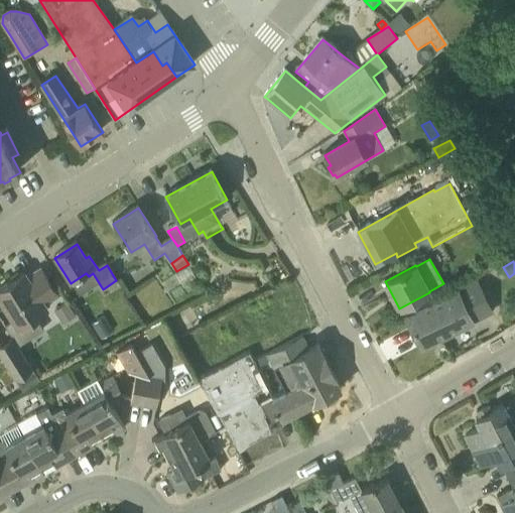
[(50,309),(47,305),(58,298),(52,288),(41,271),(28,280),(25,275),(14,282),(13,281),(12,281),(13,282),(0,290),(0,299),(7,310),(14,322),(5,328),(13,340),(19,349),(44,332),(36,318),(50,309)]
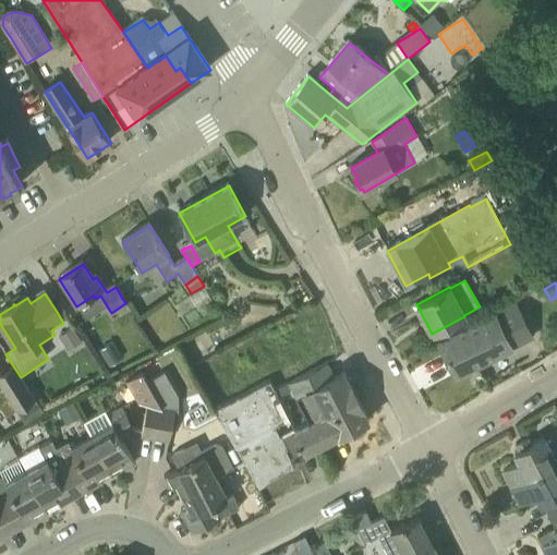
[(512,349),(533,339),(517,304),(438,345),(456,378),(513,350),(512,349)]
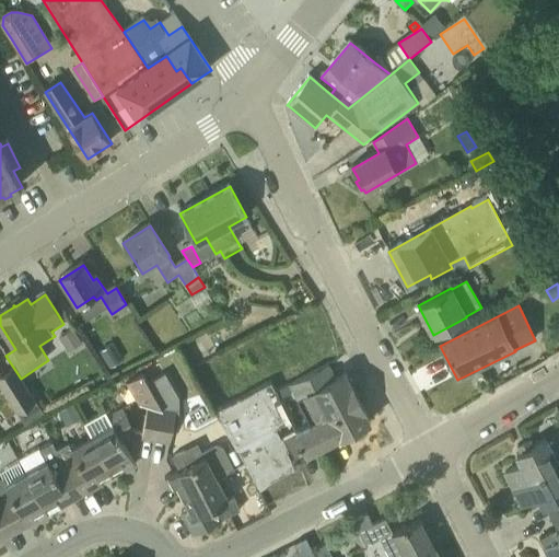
[(84,345),(76,332),(62,340),(71,352),(84,345)]
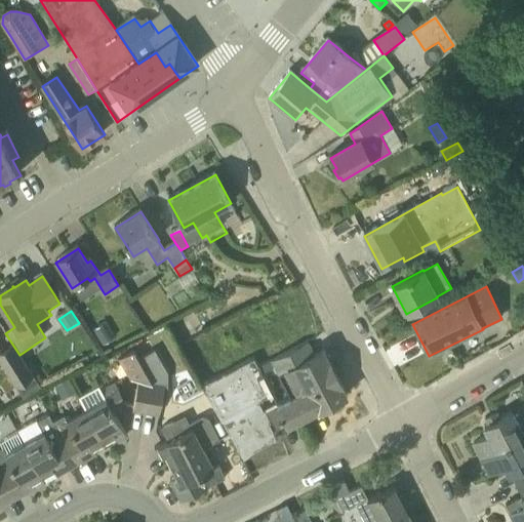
[(93,331),(104,347),(116,339),(107,323),(93,331)]
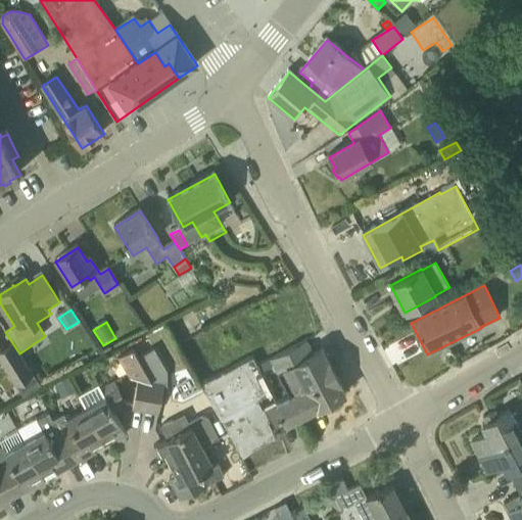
[(0,361),(16,387),(17,387),(25,398),(41,387),(34,376),(19,353),(13,344),(0,352),(0,361)]
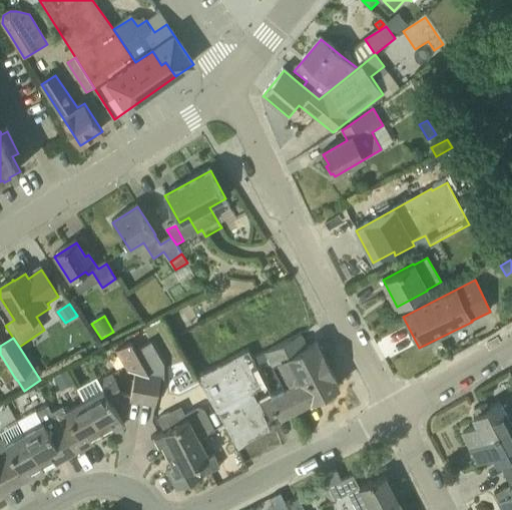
[(309,375),(329,365),(323,354),(322,354),(317,344),(298,355),(291,342),(267,354),(285,389),(286,390),(310,378),(309,375)]
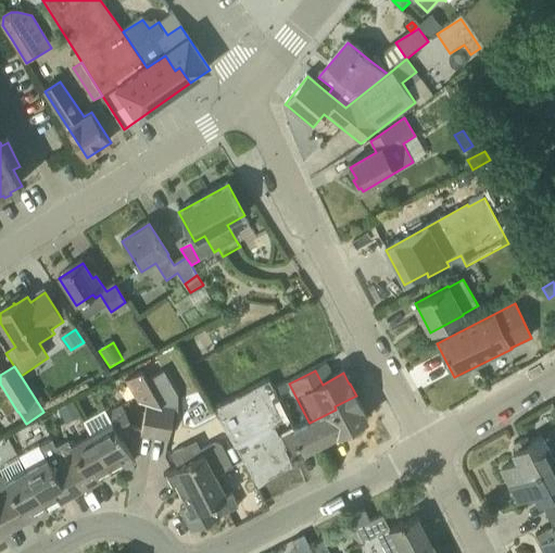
[(147,381),(160,407),(155,438),(169,441),(172,425),(174,420),(178,420),(178,396),(164,372),(147,381)]
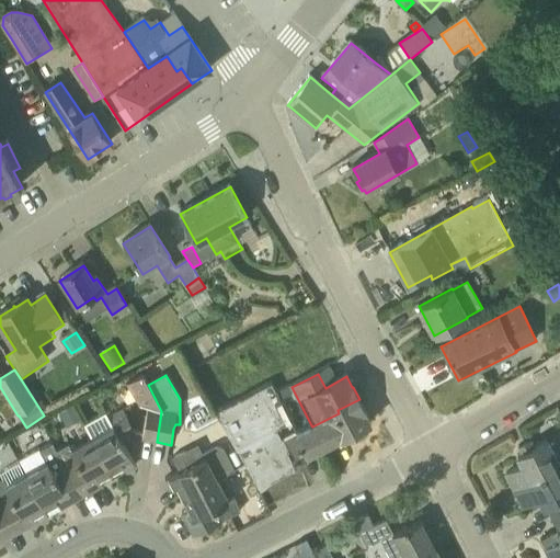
[(157,442),(161,411),(148,385),(143,376),(126,385),(140,408),(141,408),(148,409),(143,440),(157,442)]
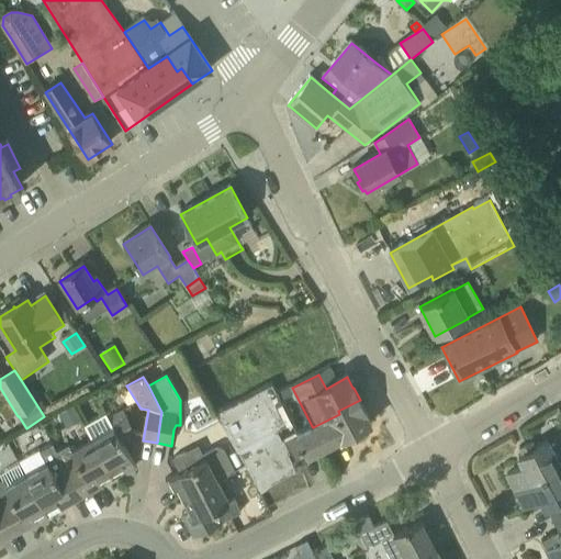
[(284,409),(278,395),(272,386),(215,415),(256,484),(309,457),(296,434),(283,410),(284,409)]
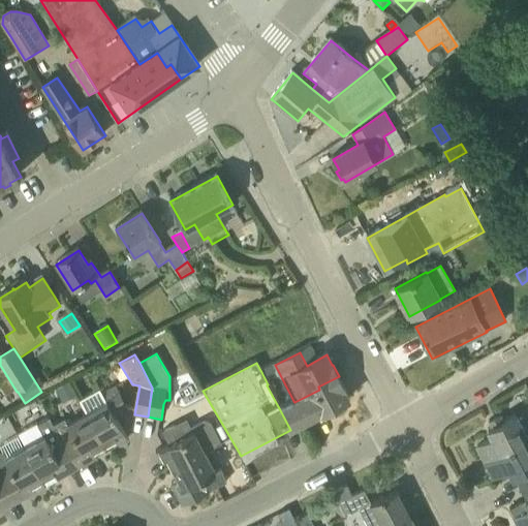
[(350,400),(339,376),(318,387),(319,390),(294,402),(293,401),(279,408),(290,430),(350,400)]
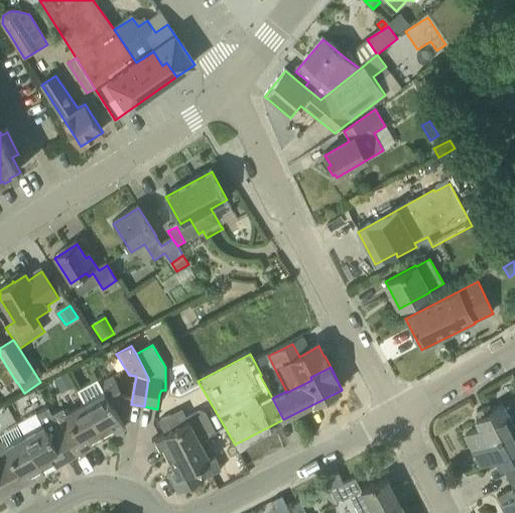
[(69,373),(55,381),(59,390),(73,382),(69,373)]
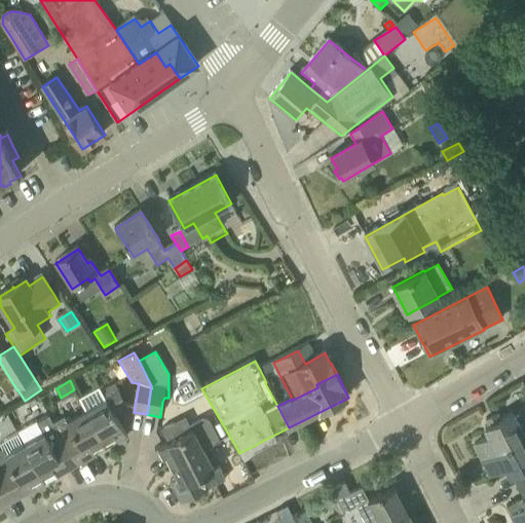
[(115,415),(128,408),(116,385),(103,393),(100,387),(80,398),(105,443),(115,437),(118,444),(127,439),(115,415)]
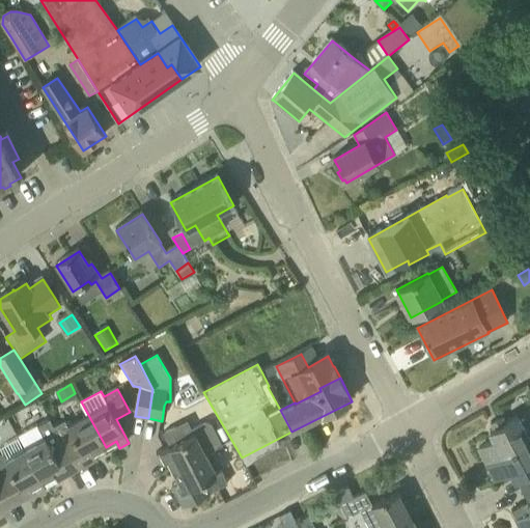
[(106,447),(81,401),(79,403),(87,416),(68,426),(75,437),(63,444),(78,471),(98,461),(94,453),(106,447)]
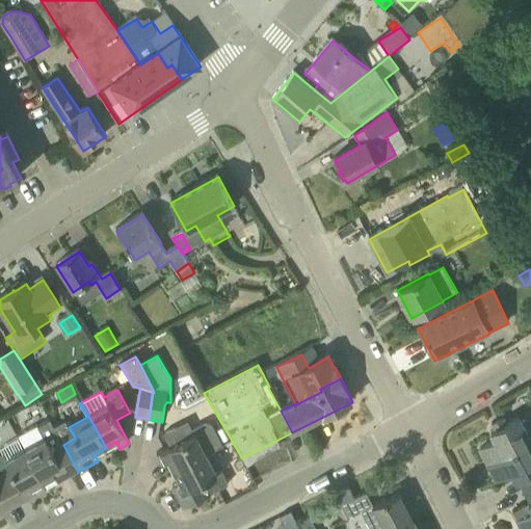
[(530,442),(520,419),(506,426),(503,420),(493,425),(496,431),(492,433),(496,443),(480,451),(488,467),(530,445),(530,442)]
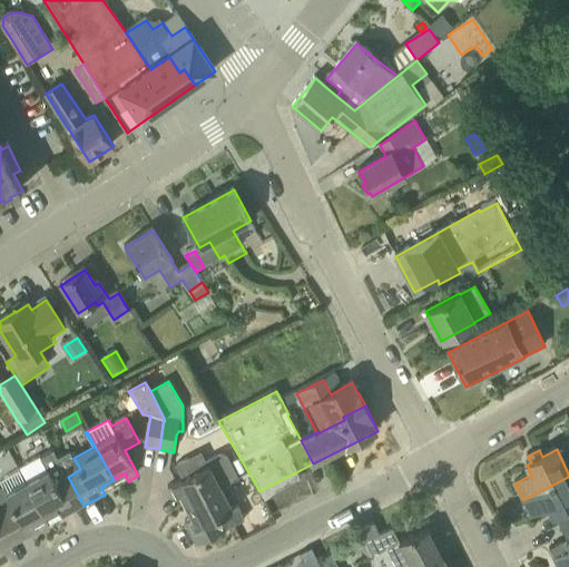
[(238,479),(226,457),(221,455),(206,461),(209,468),(168,489),(173,499),(180,495),(187,508),(222,490),(221,488),(238,479)]
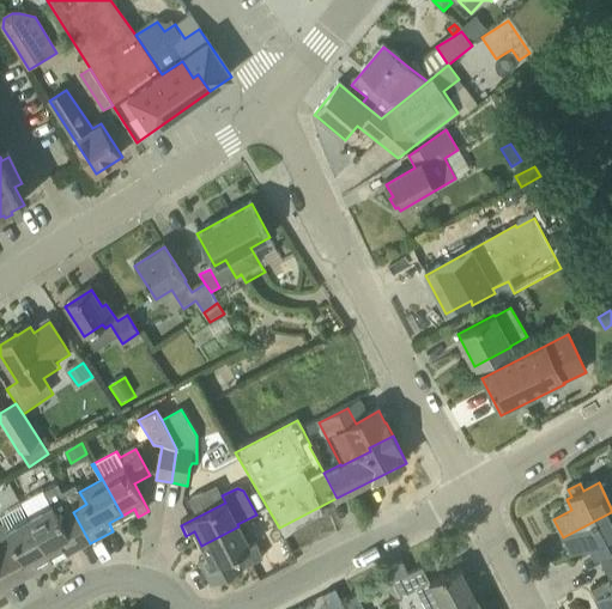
[(53,506),(30,519),(50,556),(62,549),(67,556),(90,543),(73,512),(60,519),(53,506)]
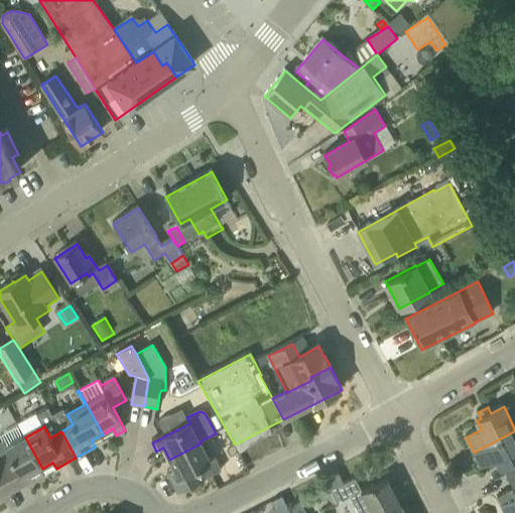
[(502,469),(514,461),(514,431),(474,453),(482,468),(497,460),(502,469)]
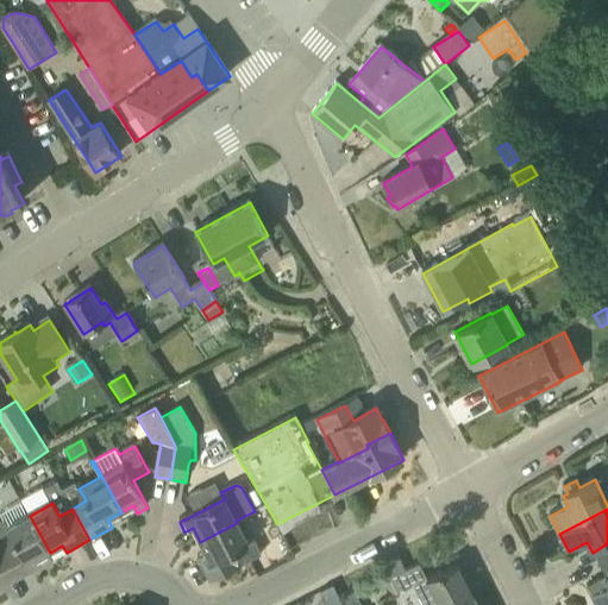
[(30,516),(7,528),(4,522),(0,523),(0,544),(19,579),(42,567),(37,560),(50,553),(30,516)]
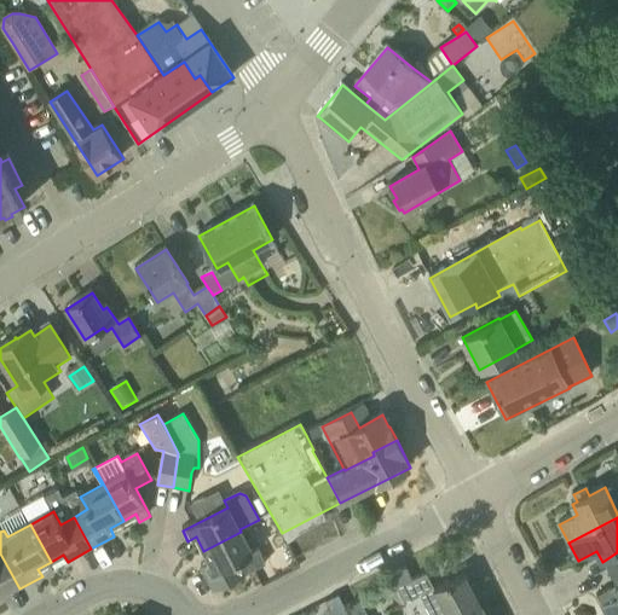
[(258,550),(252,553),(241,532),(203,551),(209,563),(201,567),(214,592),(266,566),(258,550)]
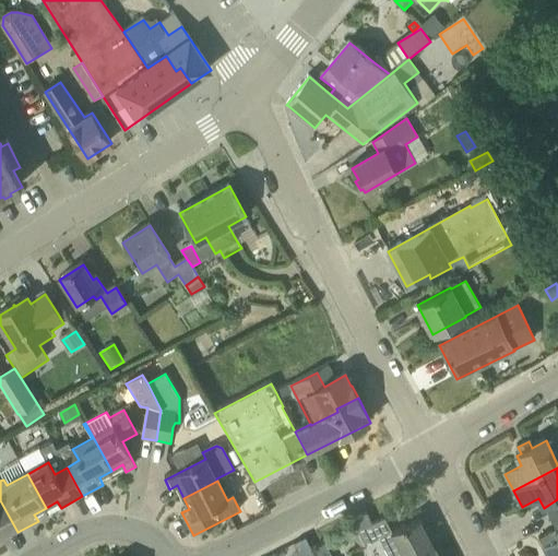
[(0,542),(18,532),(0,500),(0,542)]
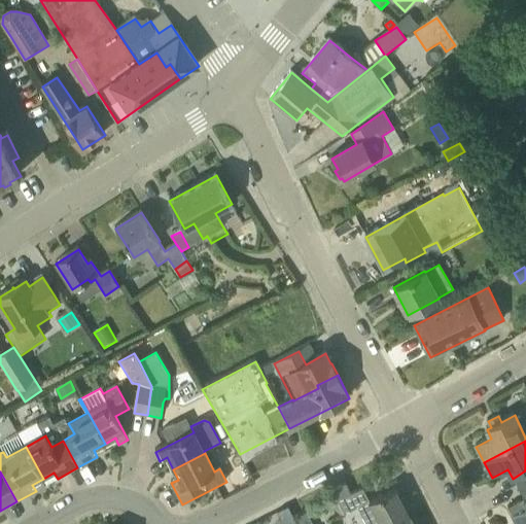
[(337,503),(338,502),(350,496),(345,487),(332,493),(337,503)]
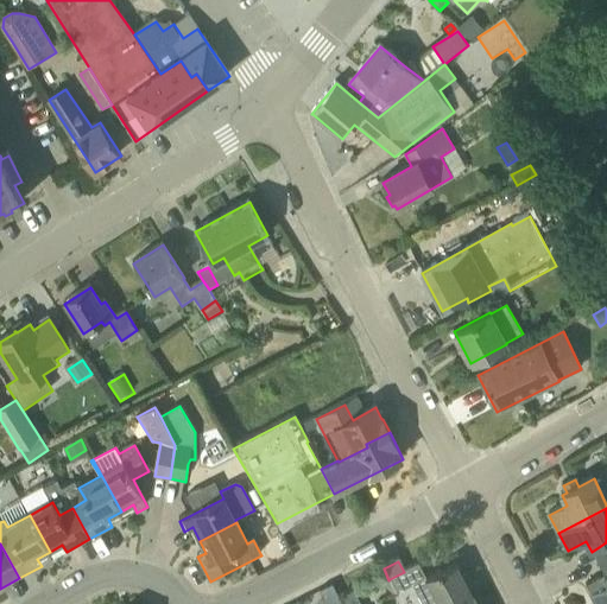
[(409,571),(390,579),(398,595),(413,586),(422,603),(457,603),(473,596),(457,566),(442,574),(441,572),(421,583),(413,568),(409,571)]
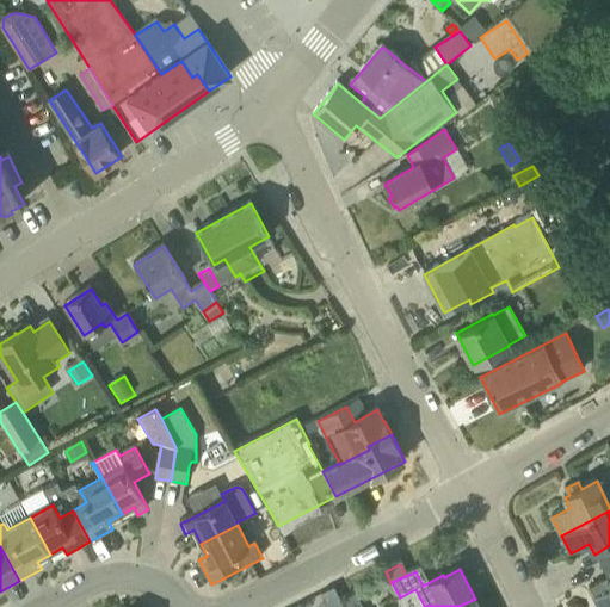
[(609,578),(608,580),(609,583),(609,592),(595,600),(598,606),(609,606),(609,578)]
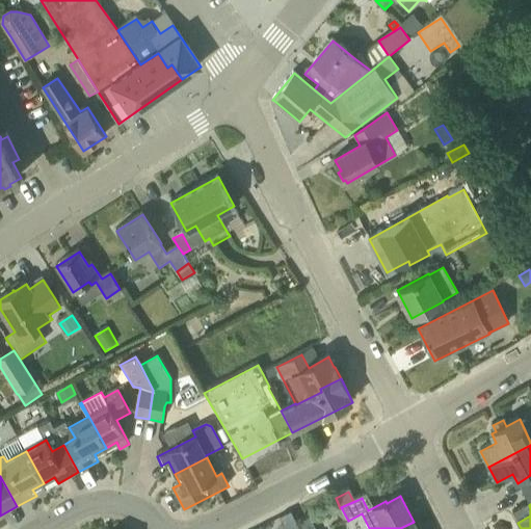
[(314,528),(310,520),(297,525),(299,528),(314,528)]
